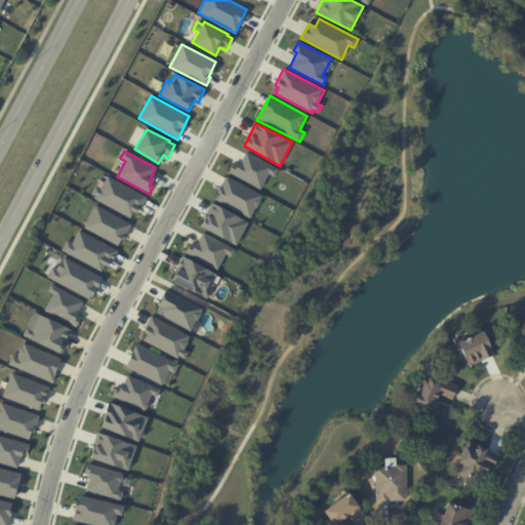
[(246,152),(279,169),(275,177),(270,174),(261,191),(229,172),(234,163),(238,165),(246,152)]
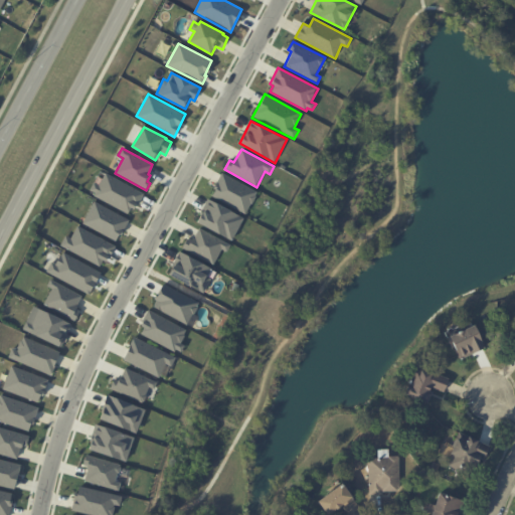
[(221,172),(258,192),(245,215),(210,197),(217,183),(216,182),(221,172)]
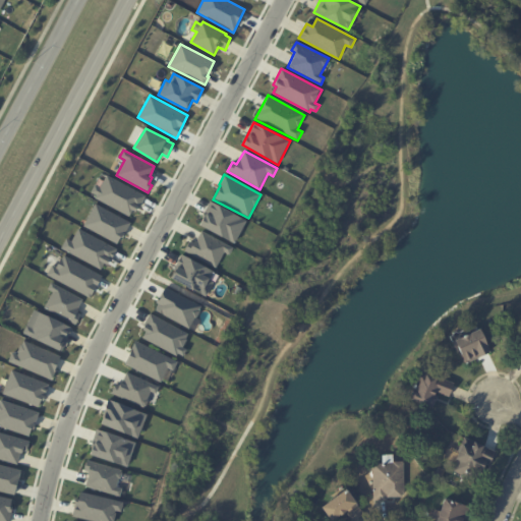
[(107,175),(146,195),(137,213),(133,211),(130,217),(95,197),(96,195),(91,192),(95,185),(100,187),(107,175)]
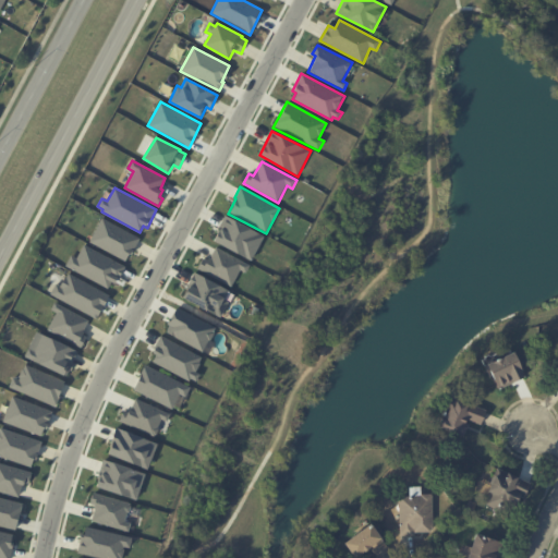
[(227,217),(265,237),(252,262),(214,240),(227,217)]
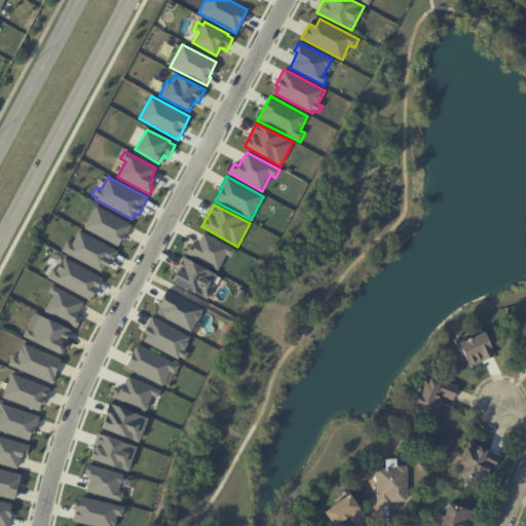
[(97,205),(132,224),(119,248),(83,227),(97,205)]
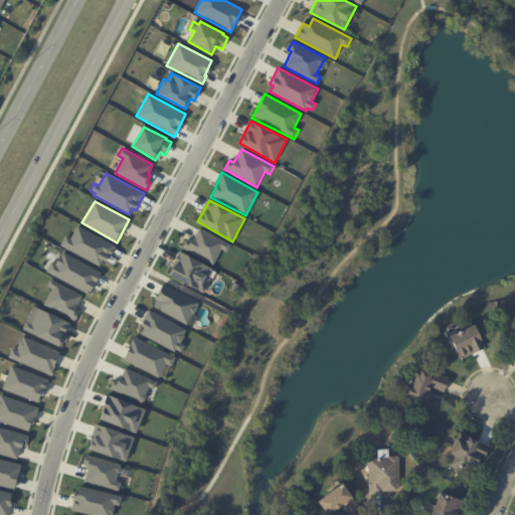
[(77,225),(116,246),(107,263),(104,261),(100,267),(59,245),(65,235),(70,238),(77,225)]
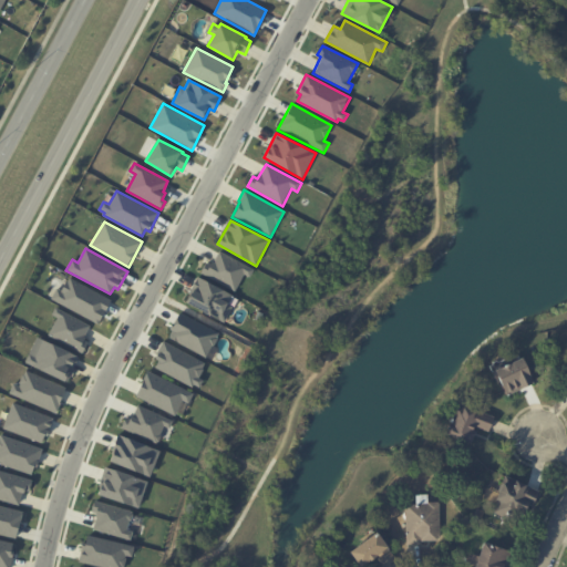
[(219,251),(254,269),(249,278),(244,275),(236,292),(199,274),(206,263),(212,266),(219,251)]
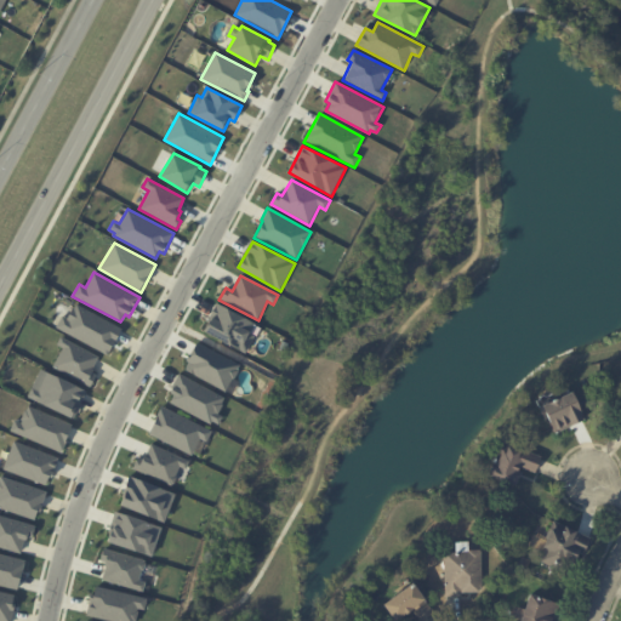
[(77,303),(123,329),(108,355),(56,328),(62,315),(67,319),(77,303)]
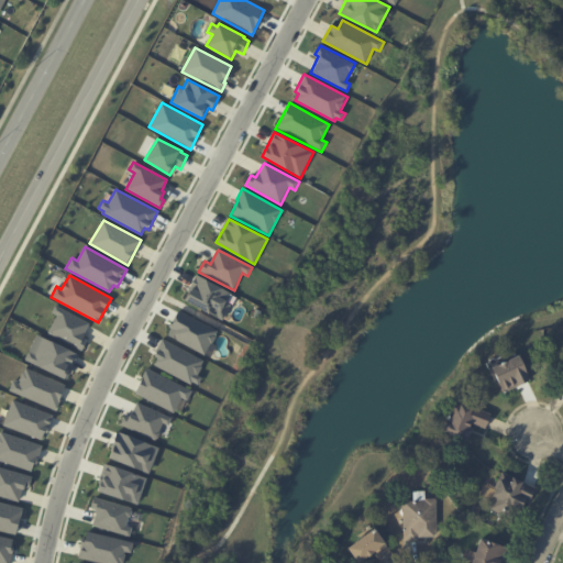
[(196,275),(233,294),(229,302),(231,304),(223,320),(184,299),(196,275)]
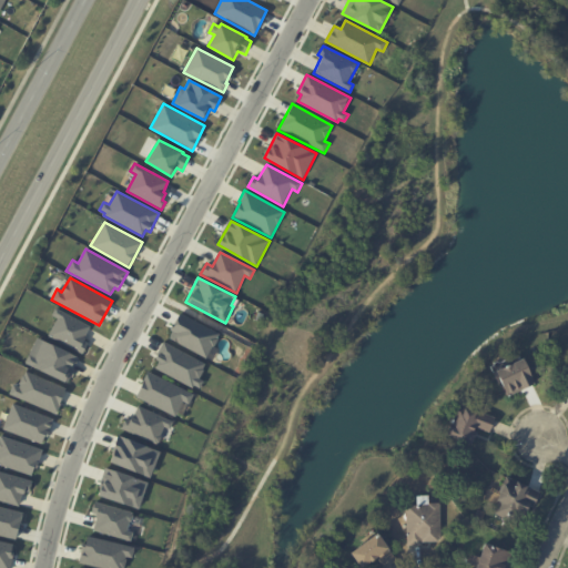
[(56,307),(90,325),(84,337),(85,337),(83,343),(88,344),(83,354),(48,335),(57,318),(51,315),(56,307)]
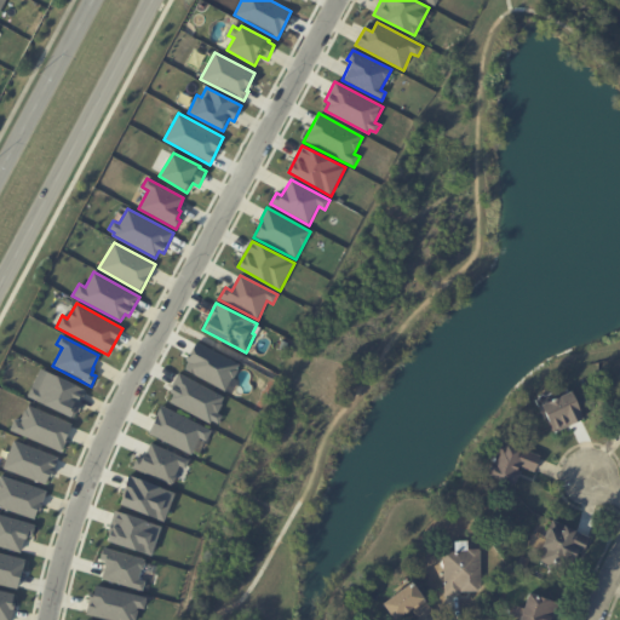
[(197,343),(240,363),(237,368),(239,369),(227,392),(183,369),(197,343)]
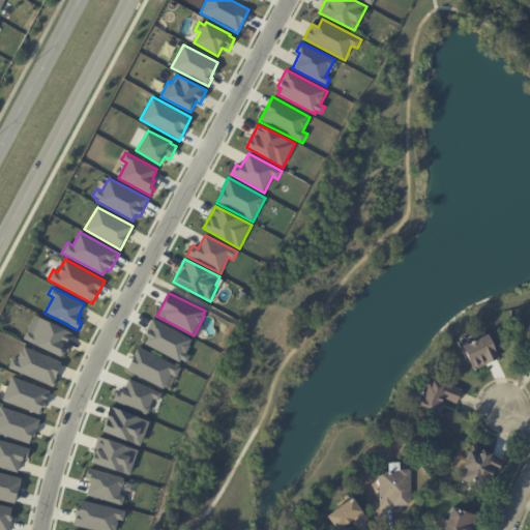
[(34,315),(74,333),(68,345),(70,345),(67,352),(66,351),(63,357),(23,339),(34,315)]
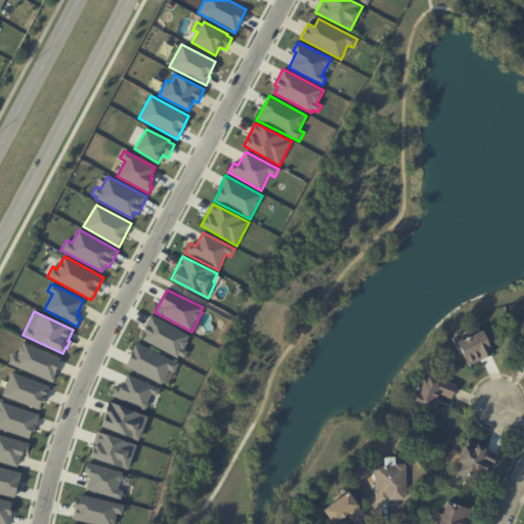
[(150,315),(190,337),(184,349),(188,352),(185,358),(180,355),(178,358),(142,340),(145,333),(143,332),(150,315)]
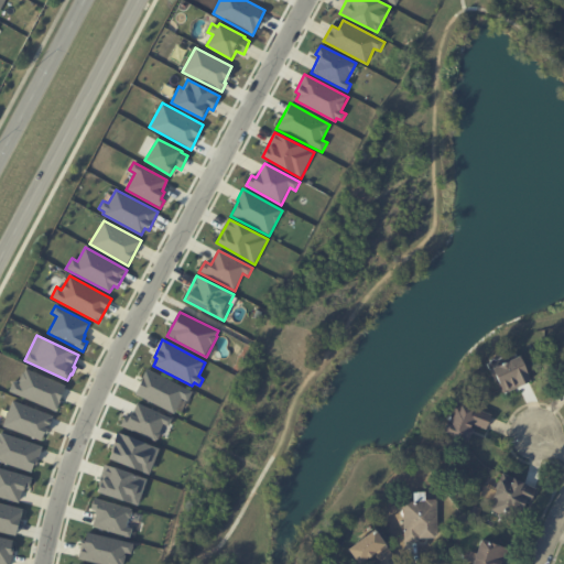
[(529,383),(505,396),(498,380),(495,382),(490,371),(520,358),(530,378),(528,379),(530,383),(529,383)]
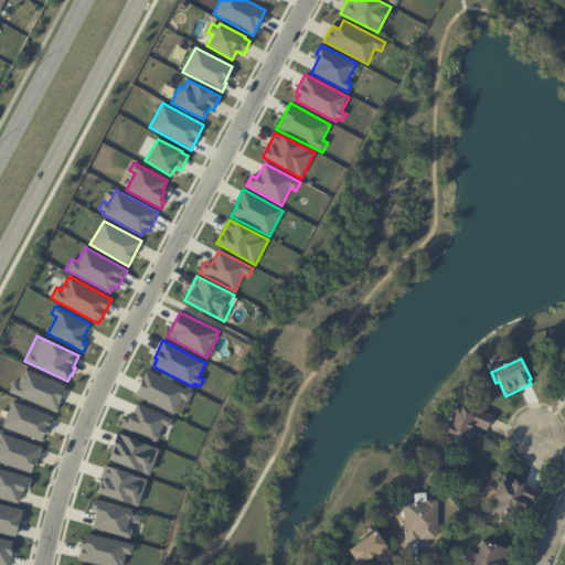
[(534,364),(544,360),(546,366),(536,371),(534,364)]
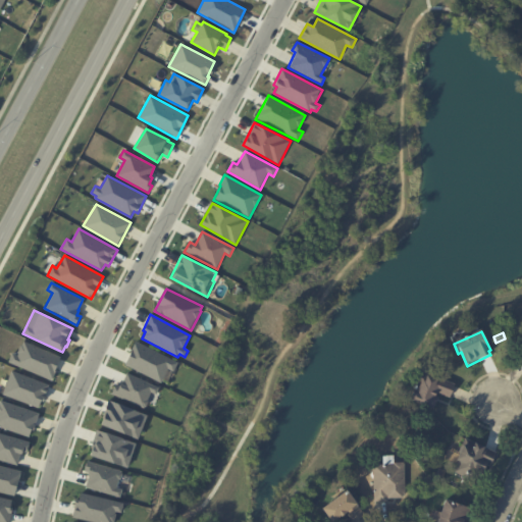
[(23,341),(61,357),(51,381),(7,362),(12,353),(17,355),(23,341)]
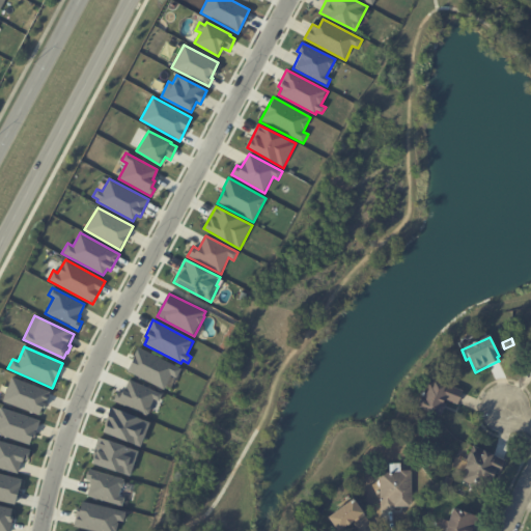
[(138,347),(182,368),(176,378),(171,375),(165,390),(127,370),(138,347)]
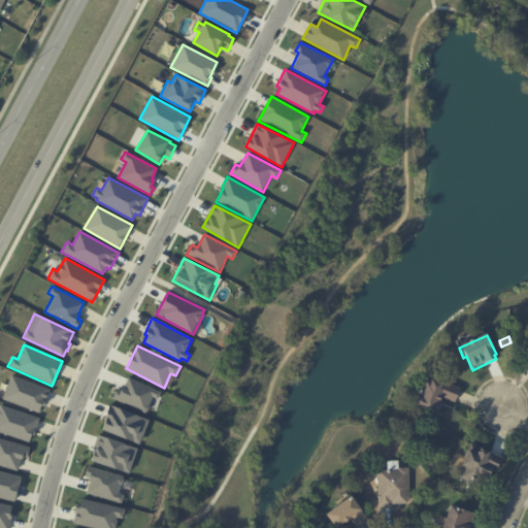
[(11,374),(48,389),(40,414),(2,398),(11,374)]
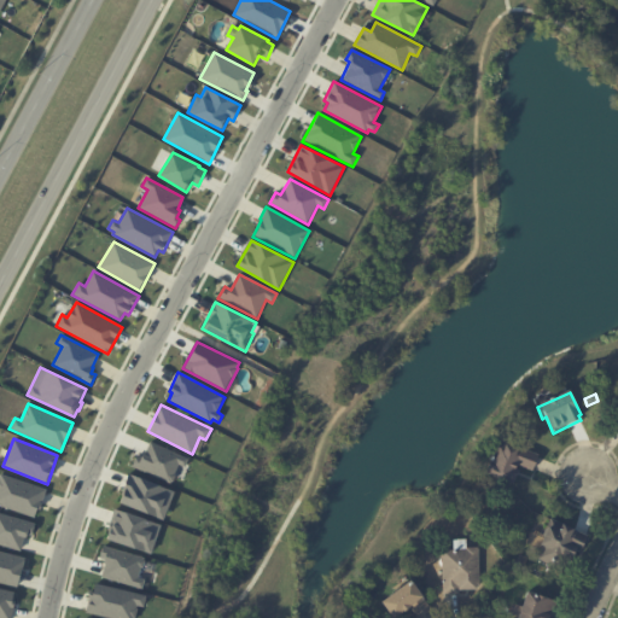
[(150,441),(190,459),(186,467),(180,465),(172,485),(130,470),(138,452),(145,455),(150,441)]
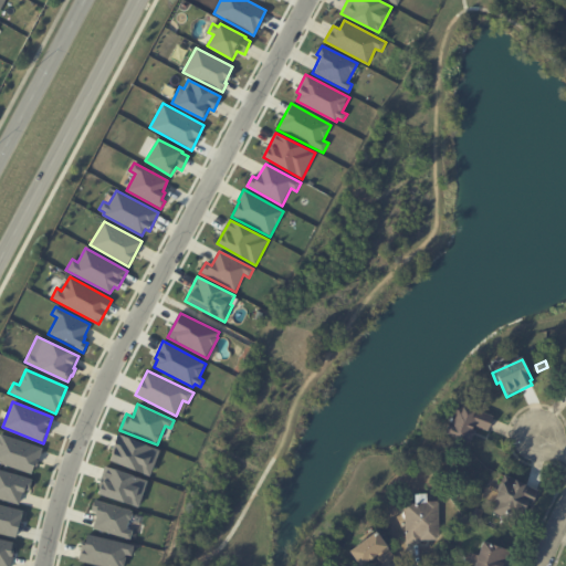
[(494,418),(489,432),(474,427),(473,431),(475,432),(471,444),(446,435),(454,415),(452,413),(457,404),(494,418)]
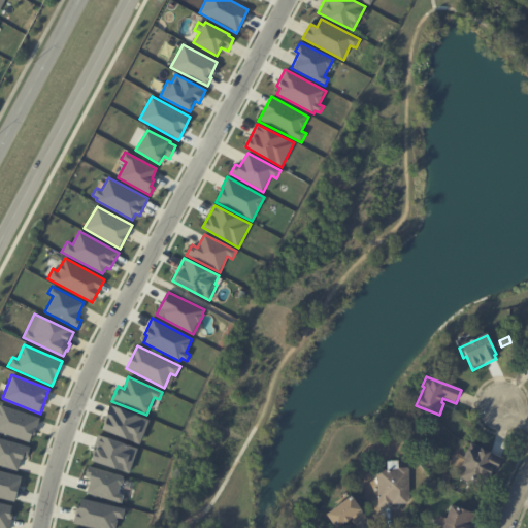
[(0,406),(1,404),(39,418),(31,442),(0,432),(0,406)]
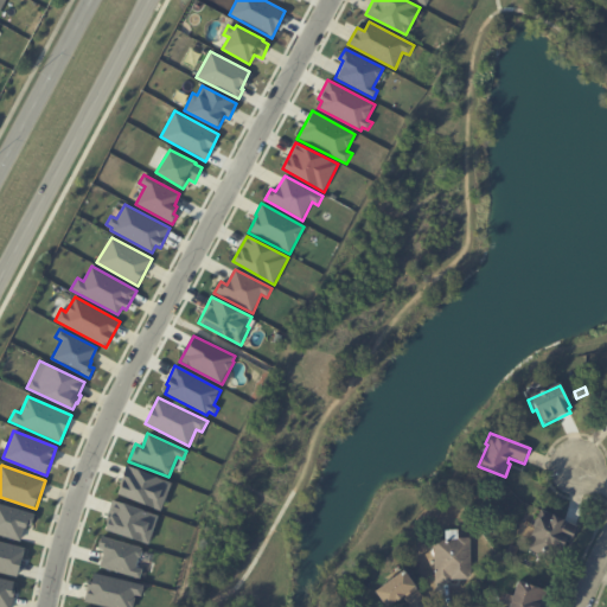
[(126,465),(172,483),(161,511),(116,493),(126,465)]
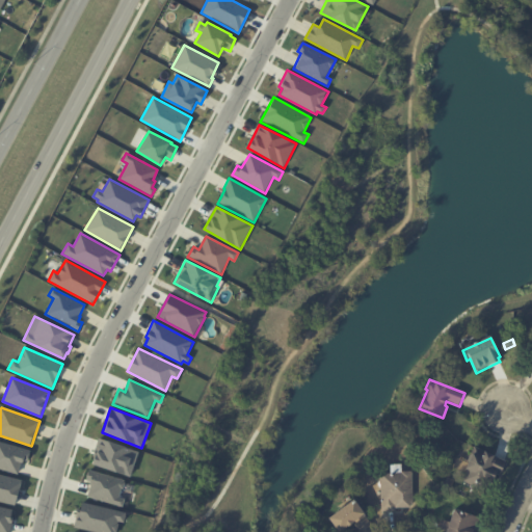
[(100,439),(139,451),(131,477),(91,463),(100,439)]
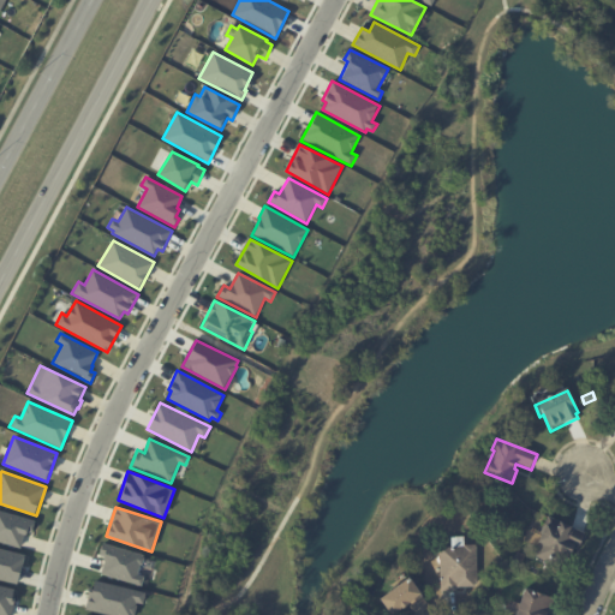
[(0,509),(35,521),(33,533),(28,531),(27,536),(24,535),(21,549),(0,543),(0,509)]
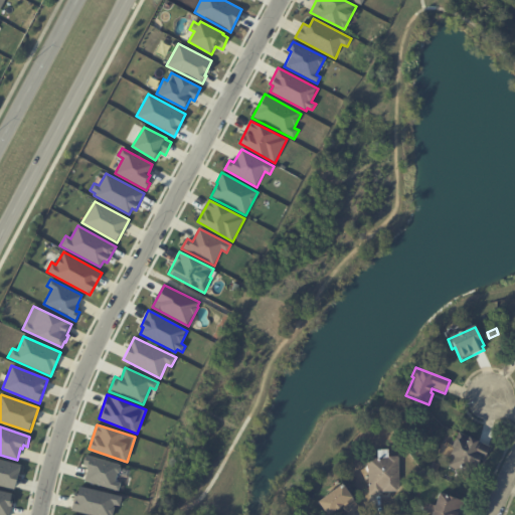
[(479,443),(490,449),(484,461),(481,460),(475,472),(473,471),(470,477),(449,467),(454,457),(452,455),(462,435),(479,443)]
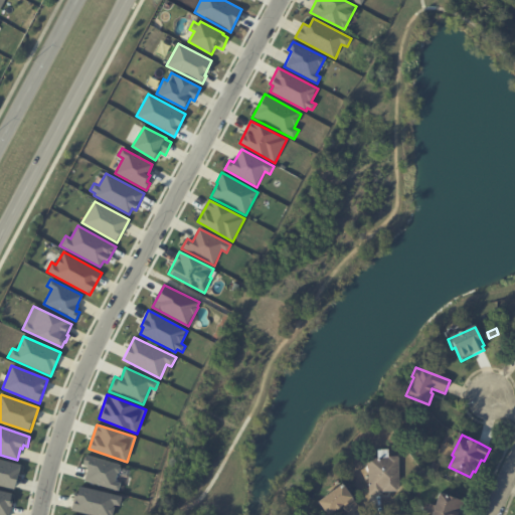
[(391,493),(382,493),(382,496),(370,496),(369,461),(378,461),(378,452),(388,452),(389,458),(397,458),(399,460),(400,493),(391,493)]
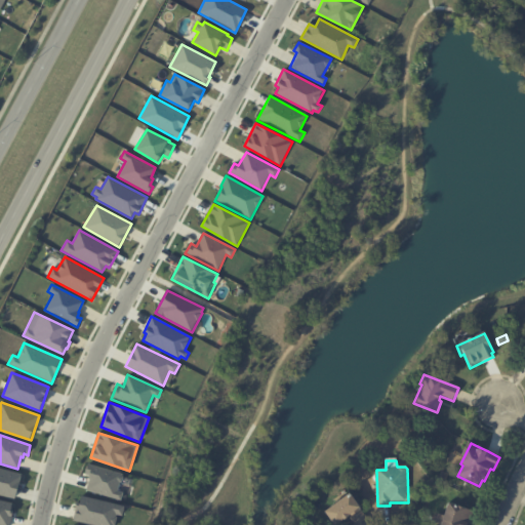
[(87,463),(124,474),(118,491),(123,492),(121,500),(85,490),(89,475),(84,474),(87,463)]
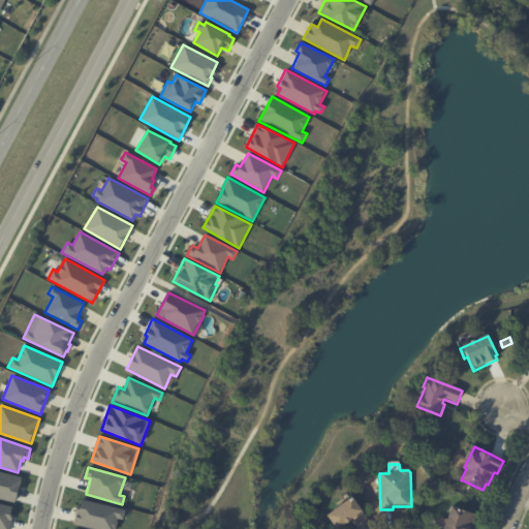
[(0,471),(22,477),(16,503),(0,499),(0,471)]
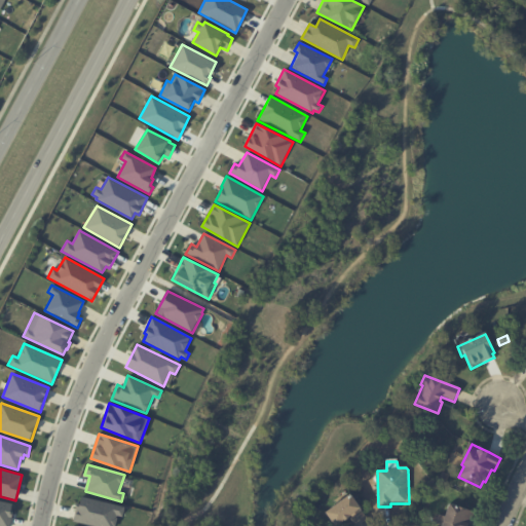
[(443,474),(450,477),(447,483),(440,480),(443,474)]
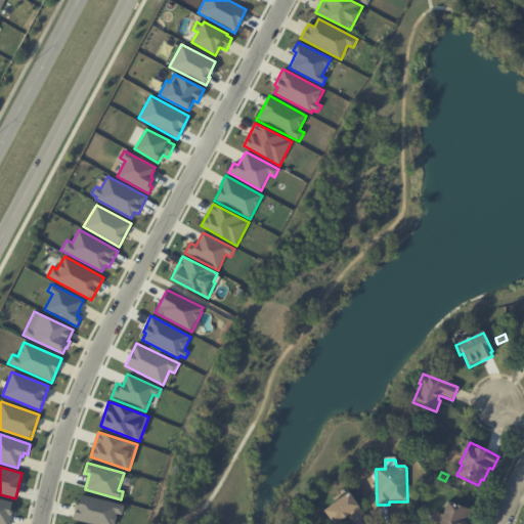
[(81,494),(124,505),(122,515),(117,514),(115,523),(92,523),(72,519),(75,506),(78,507),(81,494)]
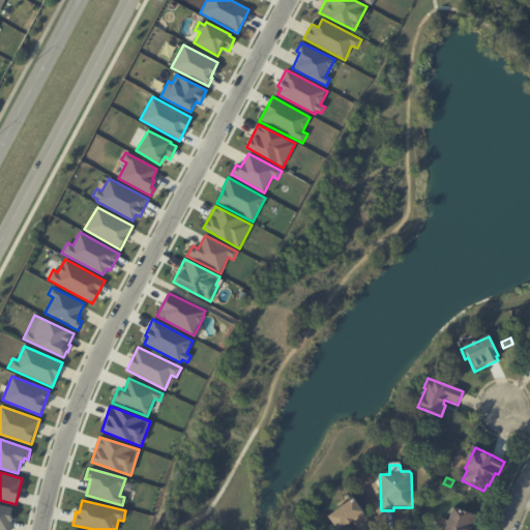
[(369,525),(361,529),(354,529),(350,524),(342,529),(335,529),(327,519),(352,500),(371,525),(369,525)]
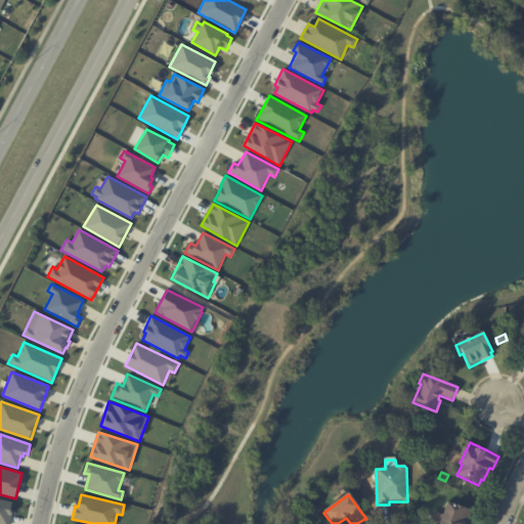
[(0,523),(0,498),(13,503),(7,523),(0,523)]
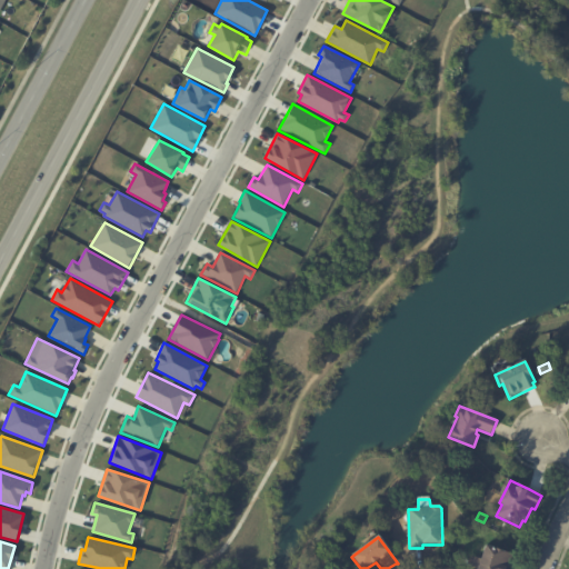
[(512,556),(509,563),(510,563),(508,568),(479,568),(487,548),(512,556)]
